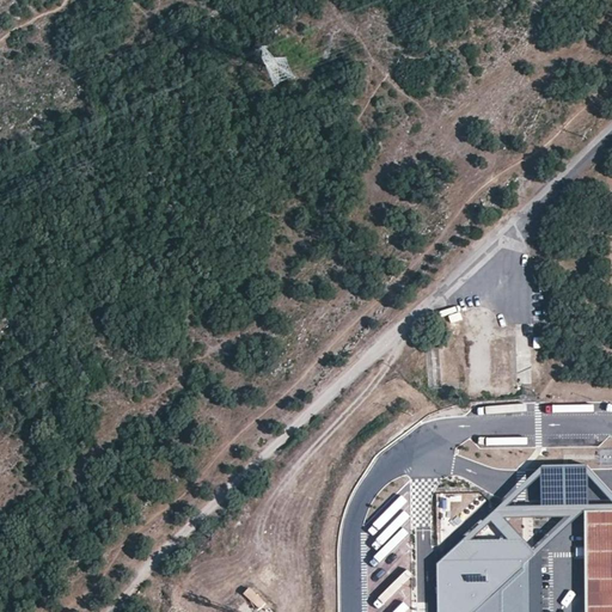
[(277,83),(293,77),(285,56),(269,63),(277,83)]
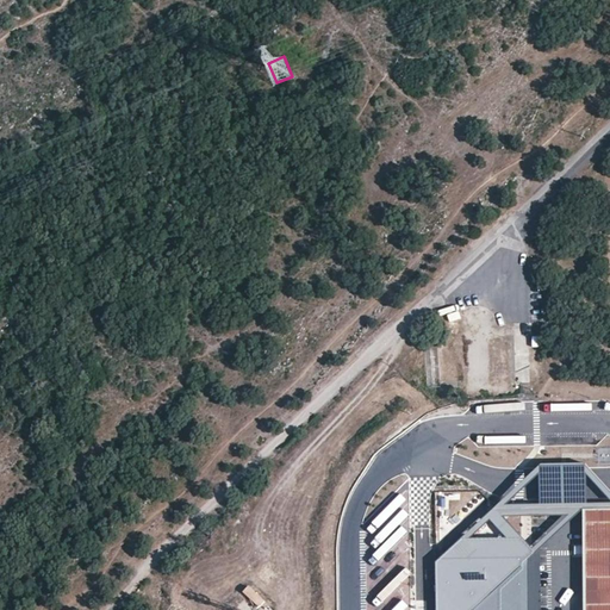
[(512,362),(512,340),(492,338),(492,362),(512,362)]
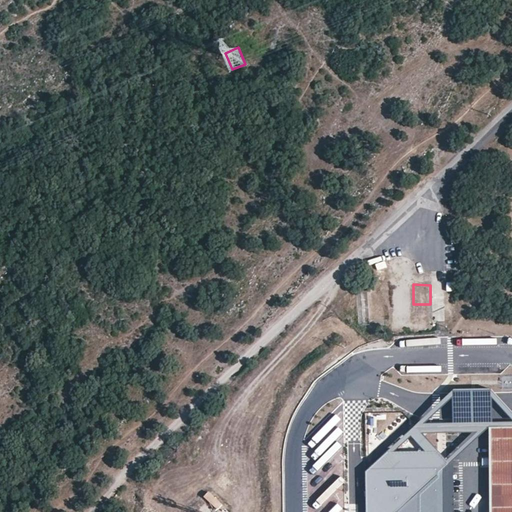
[(492,421),(491,388),(453,390),(454,423),(492,421)]
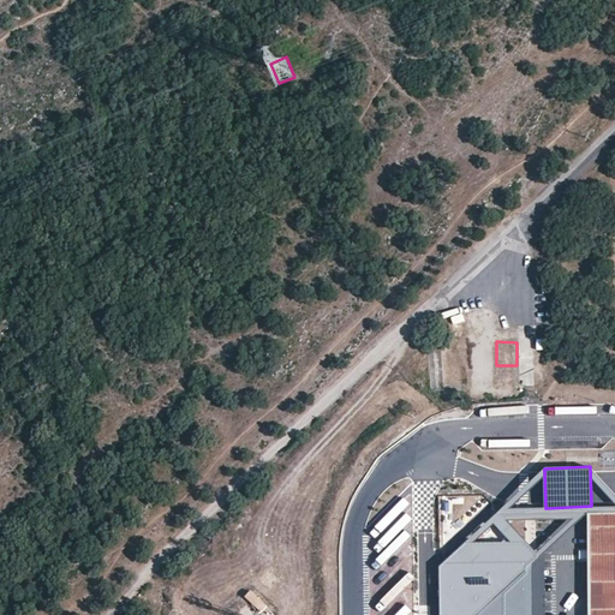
[(614,614),(614,512),(591,513),(591,614),(614,614)]
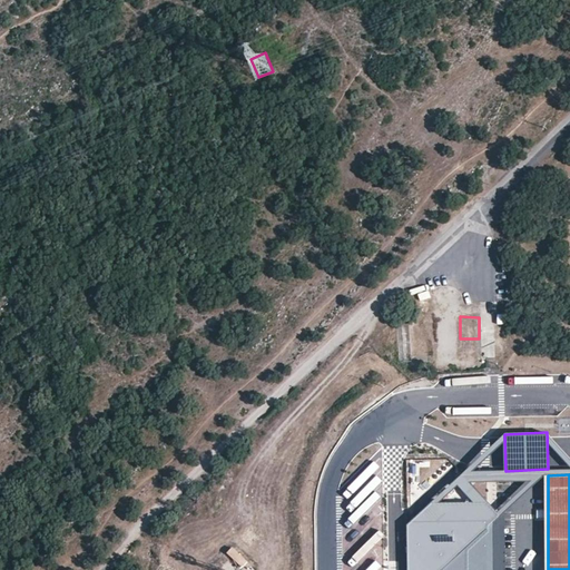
[(487,502),(431,503),(406,526),(406,569),(492,569),(492,522),(499,516),(487,502)]
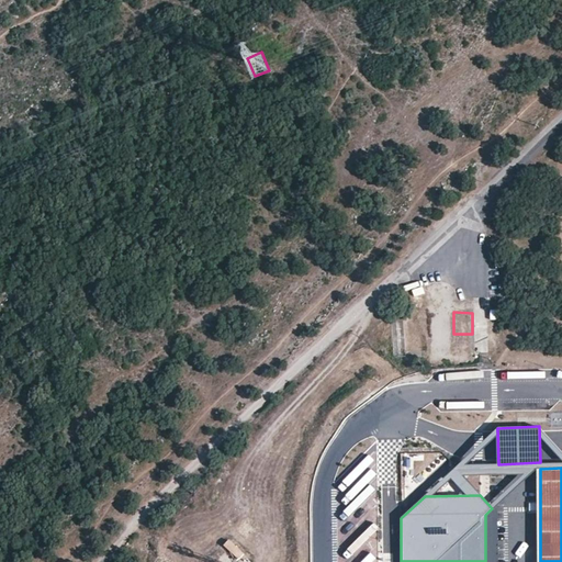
[(497,561),(497,508),(492,508),(485,515),(485,561),(497,561)]
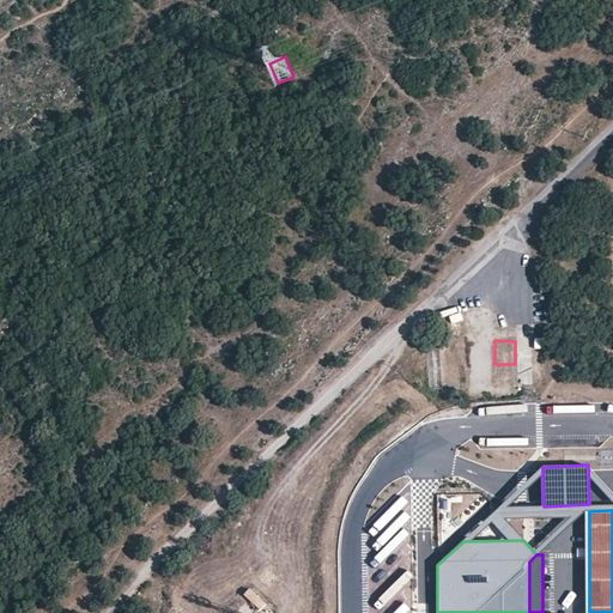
[(250,588),(243,595),(260,611),(266,605),(250,588)]
